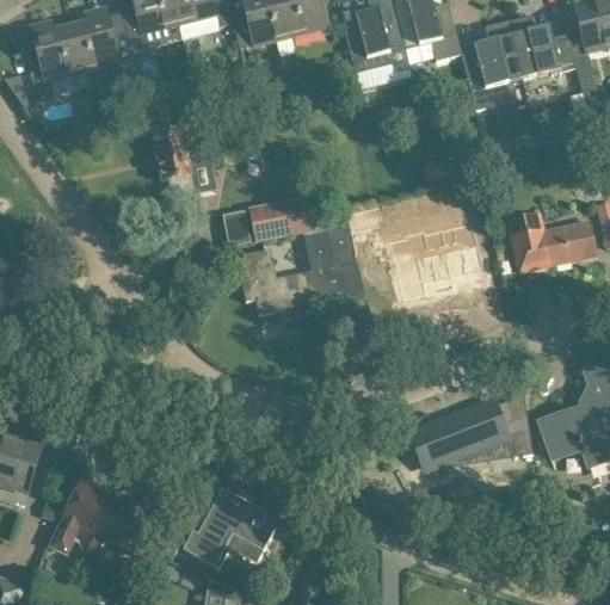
[(119,5),(121,12),(131,51),(146,48),(142,31),(178,22),(172,0),(133,0),(133,1),(119,5)]
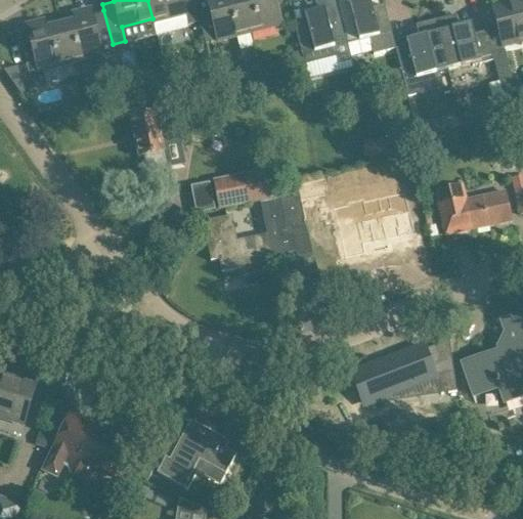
[(147,0),(153,18),(155,30),(186,22),(183,10),(184,10),(181,0),(147,0)]
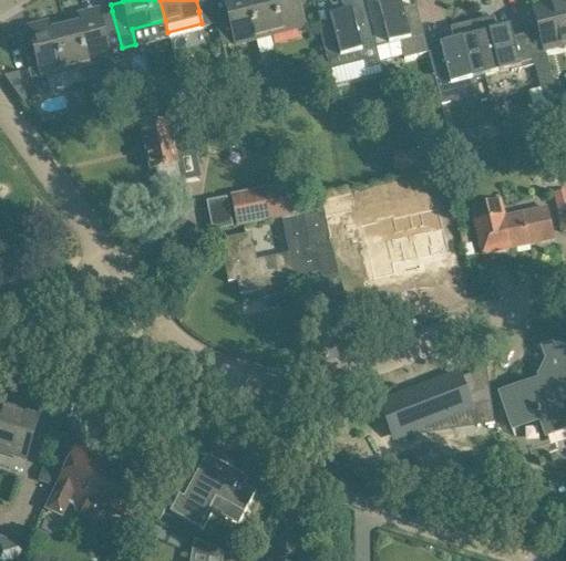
[(224,0),(235,40),(269,31),(260,0),(224,0)]
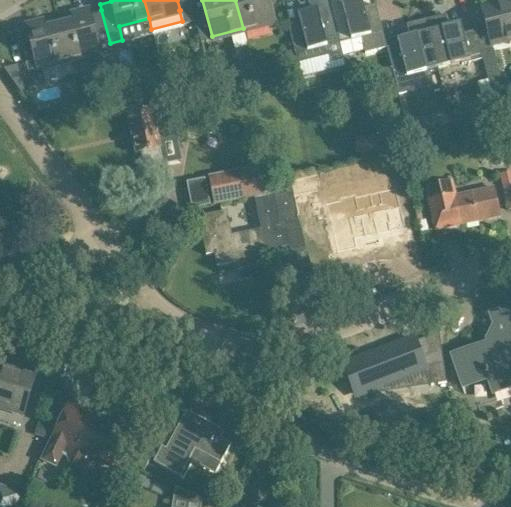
[(235,0),(243,28),(274,20),(268,0),(235,0)]
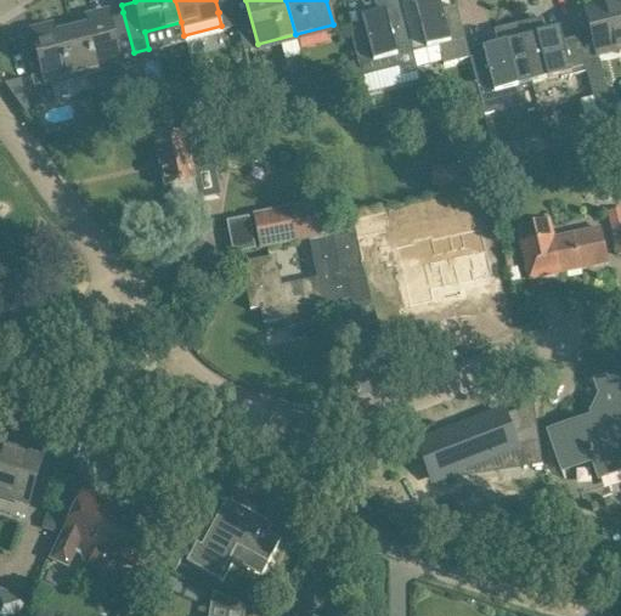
[(415,65),(416,65),(411,47),(399,0),(374,0),(378,16),(348,23),(354,46),(362,74),(399,65),(400,73),(416,69),(415,65)]
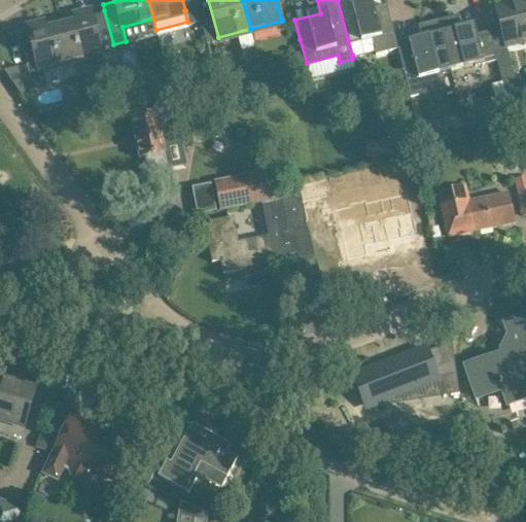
[(361,8),(359,0),(338,0),(348,40),(352,55),(396,44),(386,2),(361,8)]
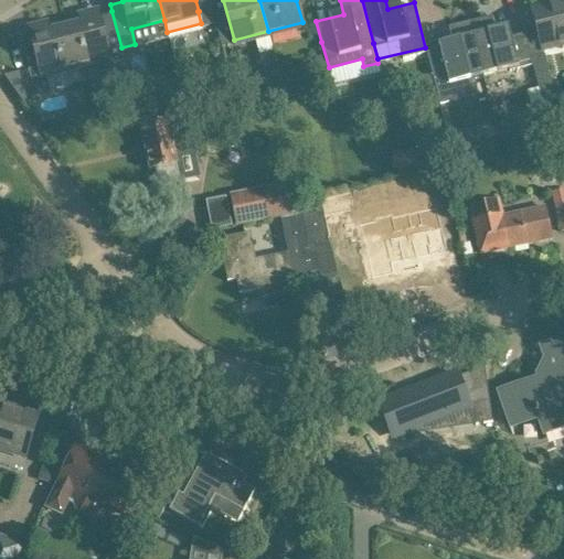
[(542,46),(563,40),(563,0),(539,0),(530,2),(542,46)]
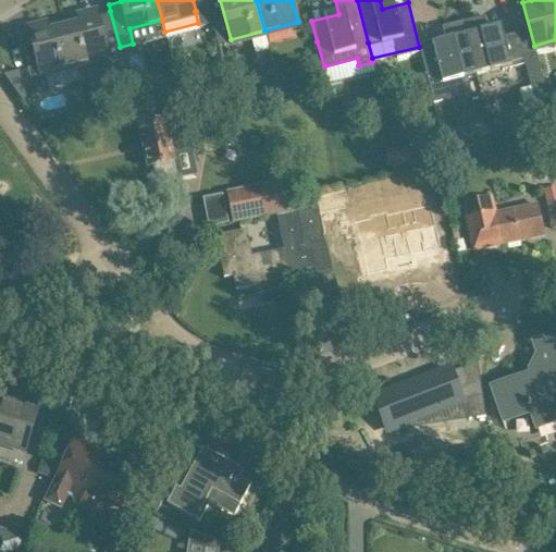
[(132,94),(120,47),(110,11),(97,14),(95,7),(77,11),(79,20),(64,23),(74,63),(99,57),(110,99),(132,94)]
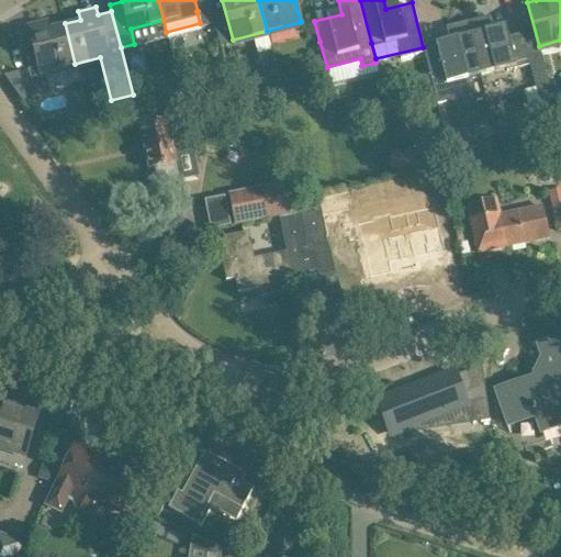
[(494,37),(487,13),(467,19),(480,71),(528,59),(526,52),(520,31),(494,37)]
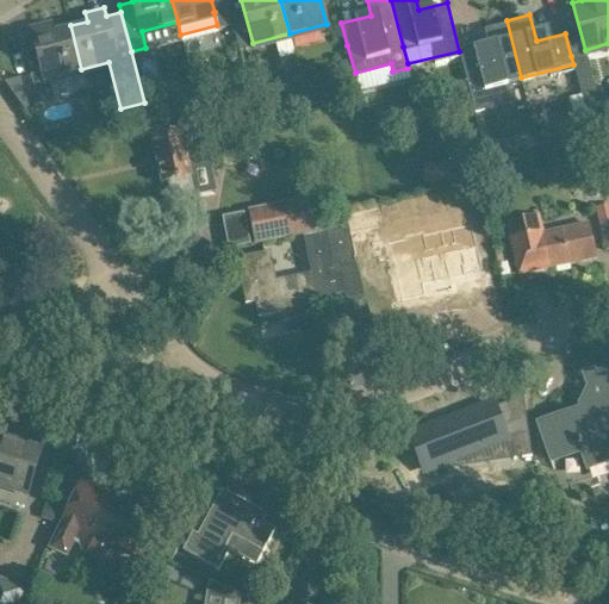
[(474,110),(513,100),(508,81),(521,78),(507,20),(484,25),(489,45),(460,54),(474,110)]
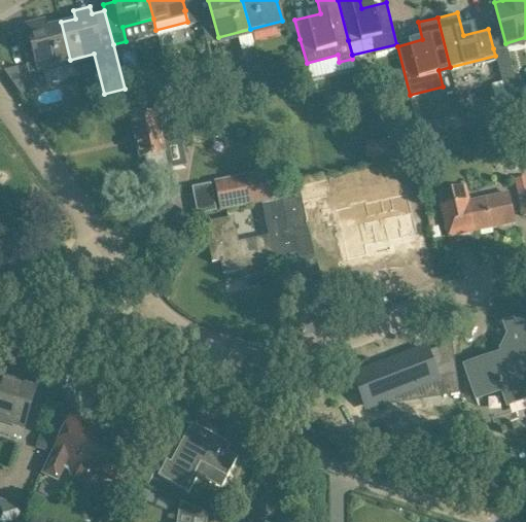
[(45,26),(43,19),(26,23),(38,68),(70,60),(61,22),(45,26)]
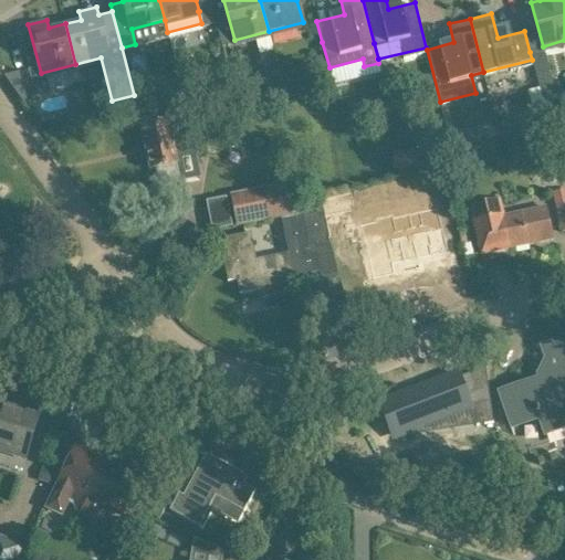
[(554,95),(543,49),(530,52),(532,60),(533,60),(545,109),(557,107),(554,95)]
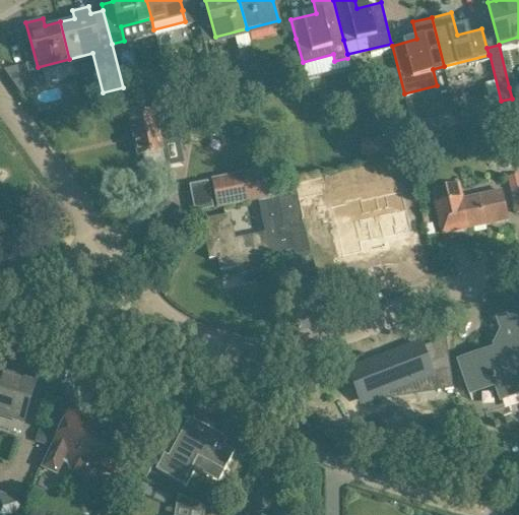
[(296,48),(288,49),(290,57),(298,56),(296,48)]
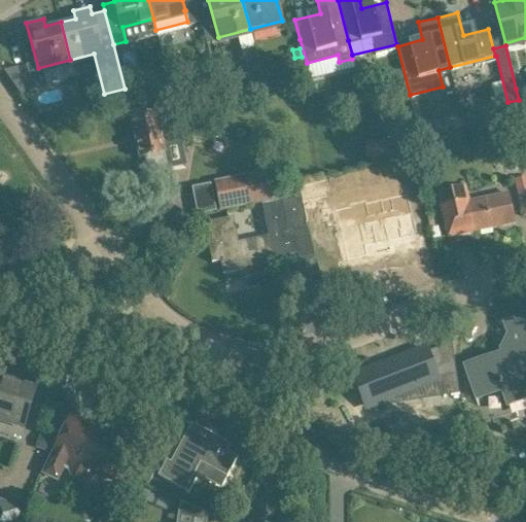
[(211,62),(214,74),(226,71),(223,59),(211,62)]
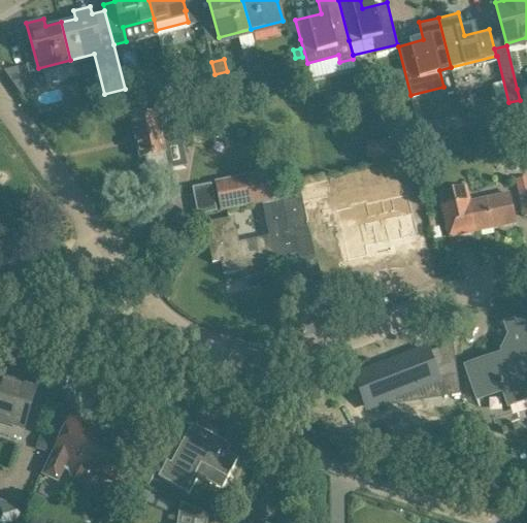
[(18,64),(4,67),(21,91),(25,90),(18,64)]
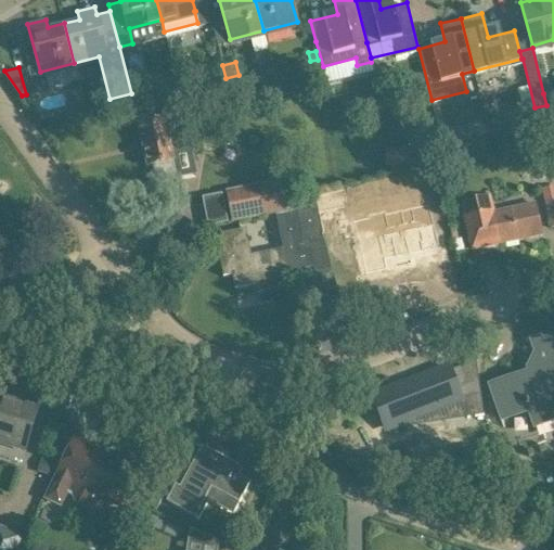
[(142,79),(129,82),(132,97),(145,93),(142,79)]
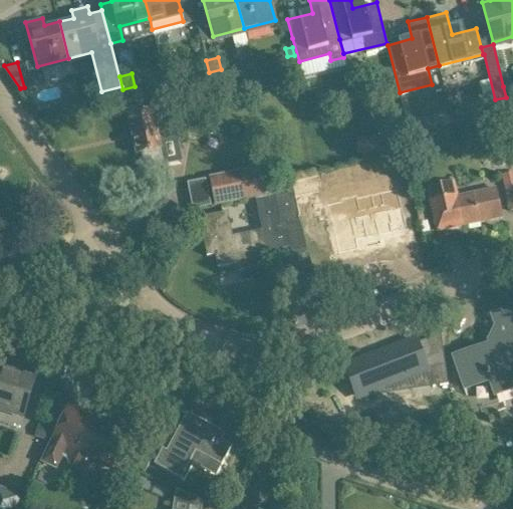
[(163,163),(159,146),(178,143),(170,104),(129,112),(136,151),(140,150),(144,167),(163,163)]
